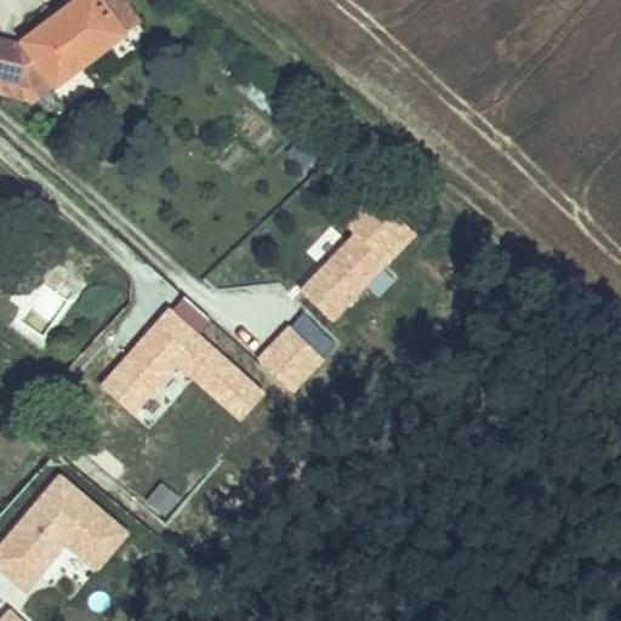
[(69,0),(66,5),(20,51),(16,56),(0,63),(0,77),(20,112),(41,101),(45,96),(56,85),(66,96),(130,32),(97,0),(69,0)]
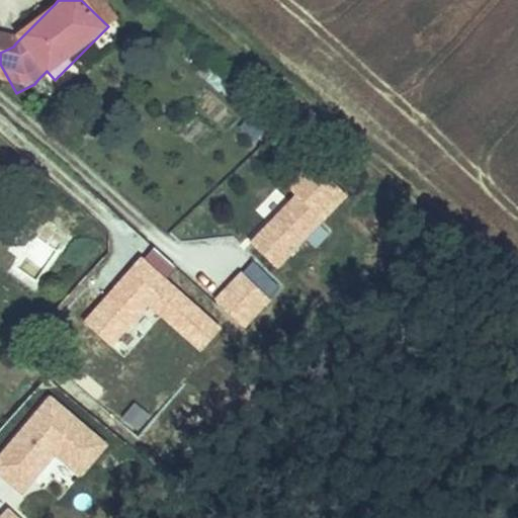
[(103,0),(83,0),(85,2),(108,26),(119,15),(103,0)]
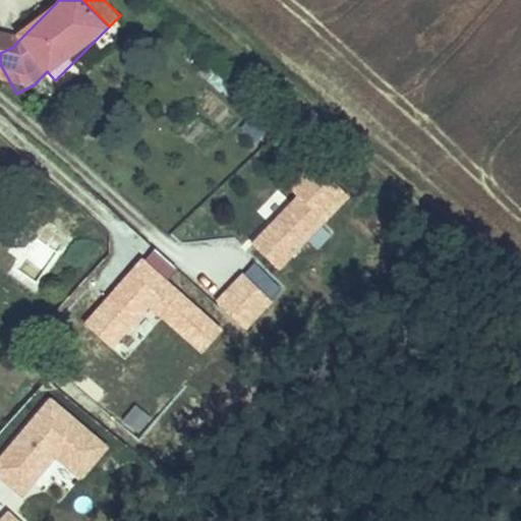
[(16,94),(0,64),(0,97),(2,102),(16,94)]
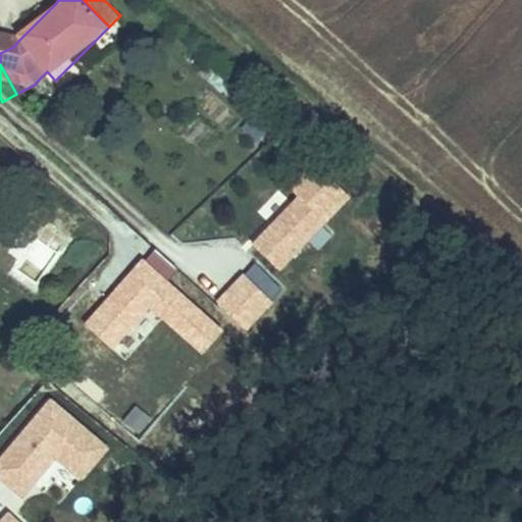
[(55,81),(47,71),(38,81),(47,89),(55,81)]
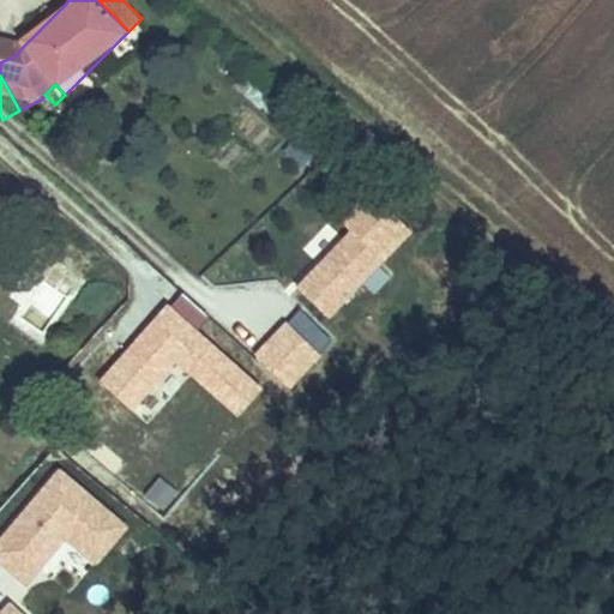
[(357,274),(290,342),(311,362),(378,293),(357,274)]
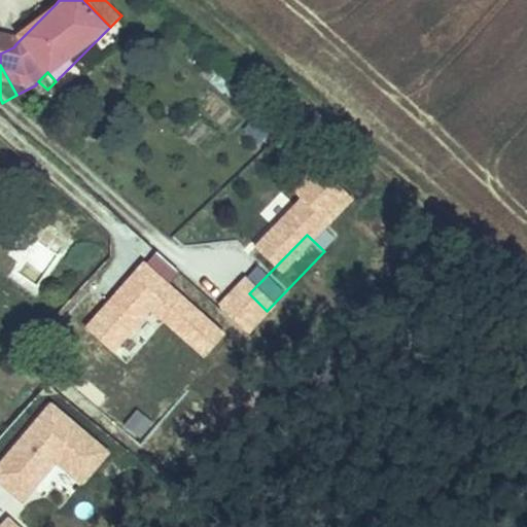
[(212,354),(192,339),(175,361),(194,377),(212,354)]
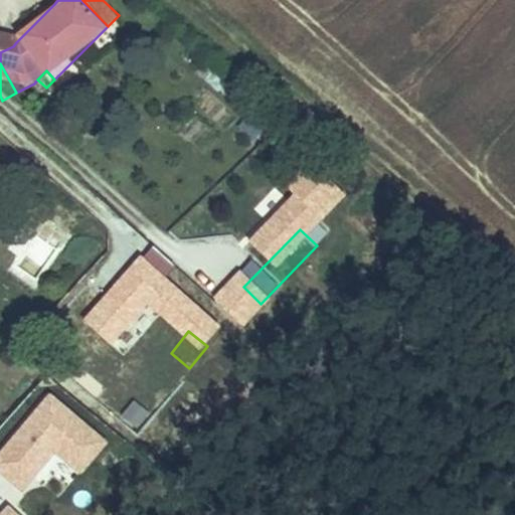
[(79,477),(108,442),(44,391),(0,446),(0,475),(21,493),(52,455),(79,477)]
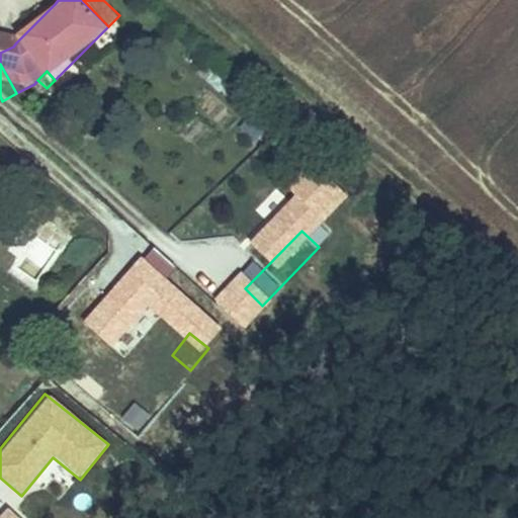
[(41,517),(27,505),(15,517),(41,517)]
